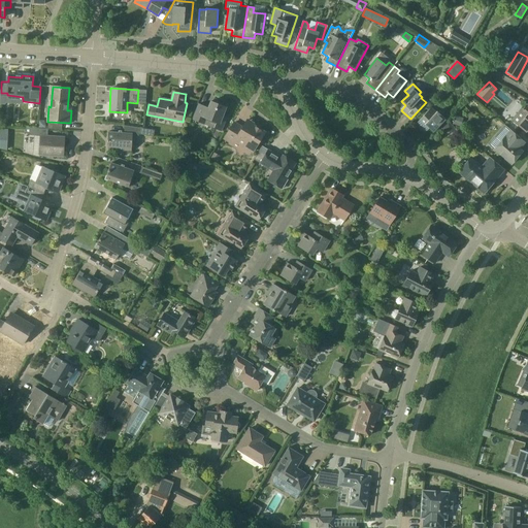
[(192,119),(223,131),(230,114),(224,112),(226,107),(211,101),(208,108),(198,104),(192,119)]
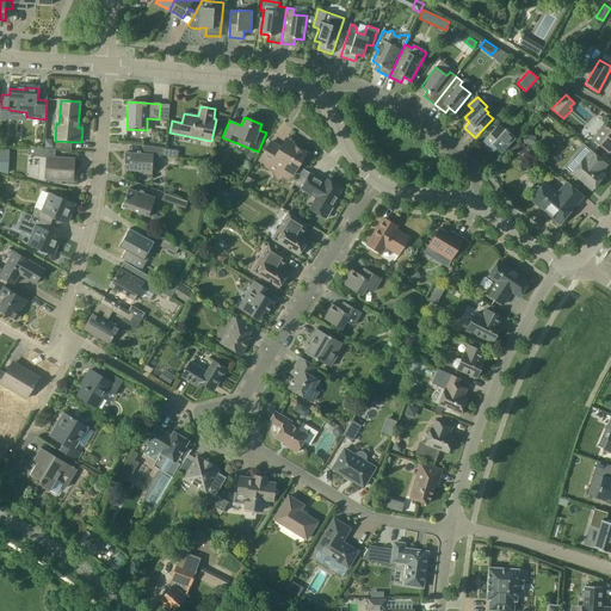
[(593,140),(600,144),(609,153),(610,152),(610,122),(605,129),(603,128),(593,140)]
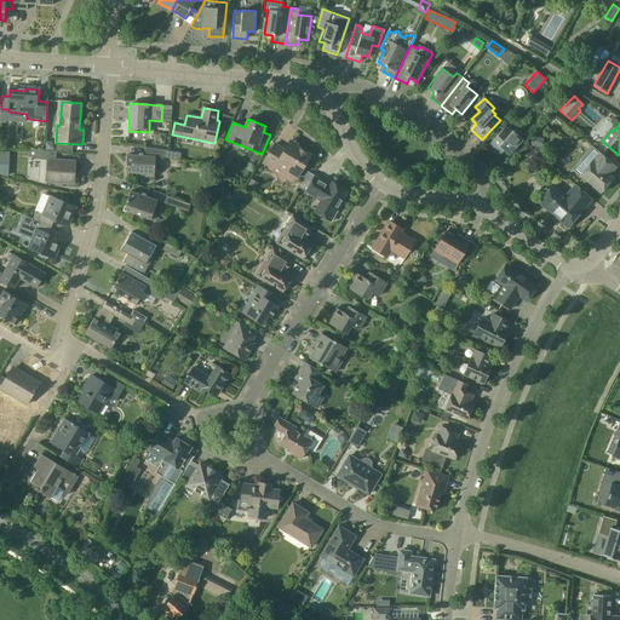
[(516,147),(520,151),(527,144),(522,139),(523,139),(512,131),(506,126),(488,145),(499,155),(504,150),(509,155),(516,147)]
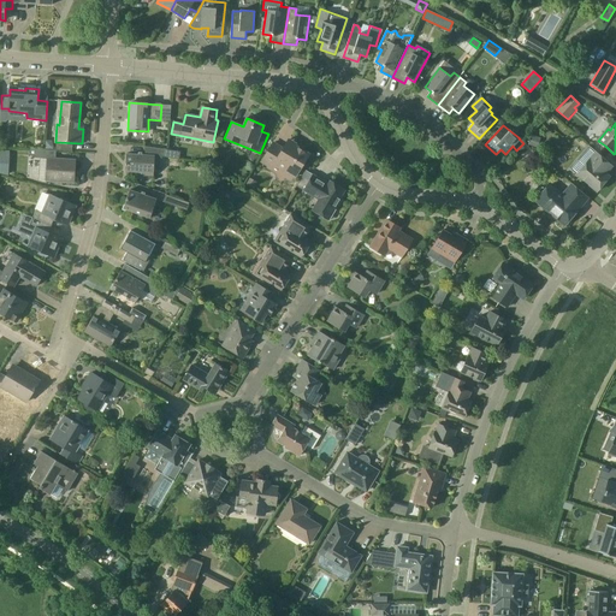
[(540,137),(531,135),(528,144),(537,148),(540,137)]
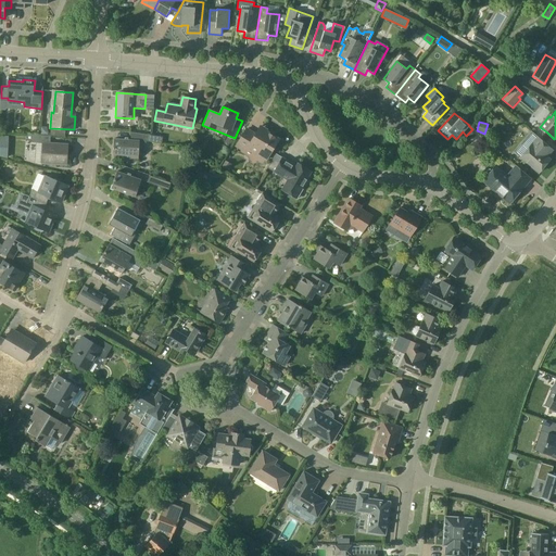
[(247,129),(236,146),(245,151),(248,149),(257,154),(260,151),(268,156),(279,139),(265,131),(264,133),(258,129),(255,135),(247,129)]
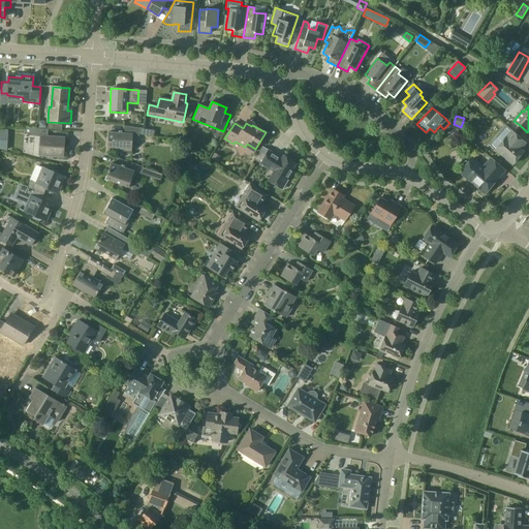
[(455,128),(449,123),(443,129),(444,132),(455,131),(455,128)]
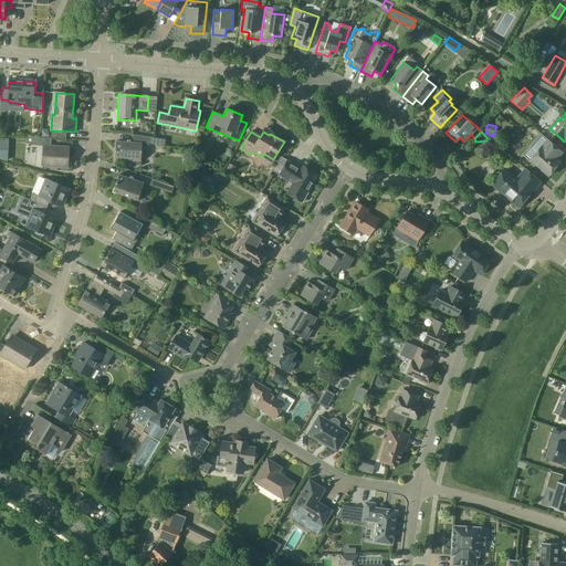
[(70,147),(51,146),(51,138),(28,136),(27,140),(31,145),(37,145),(35,166),(42,167),(42,166),(67,167),(70,147)]
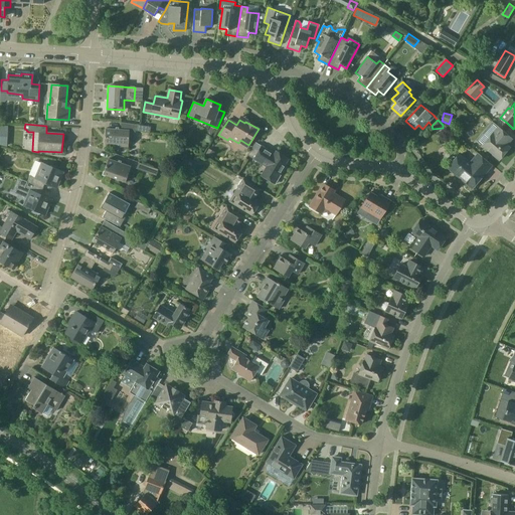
[(136,125),(135,131),(150,134),(151,127),(136,125)]
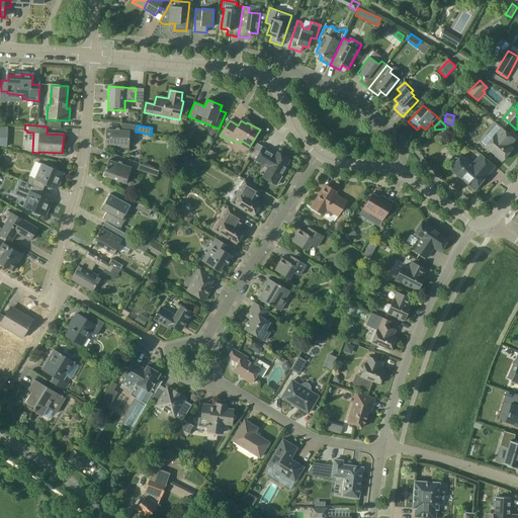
[(515,140),(501,127),(485,147),(502,161),(513,148),(510,146),(515,140)]
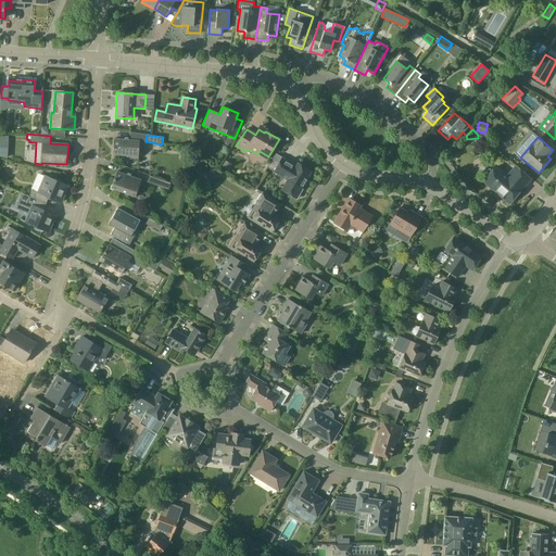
[(140,140),(129,139),(114,138),(113,158),(139,159),(140,140)]
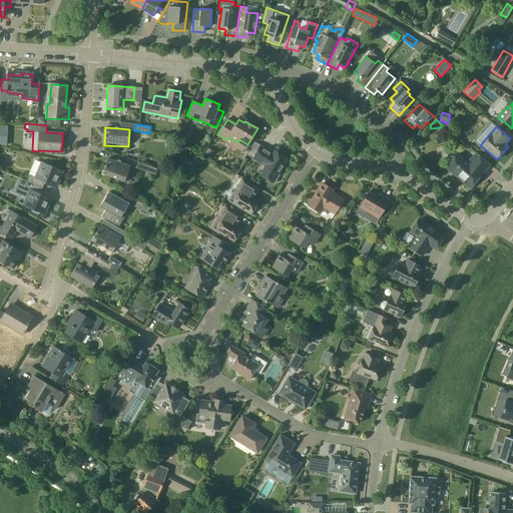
[(266,166),(260,175),(275,183),(280,175),(279,174),(288,158),(275,150),(274,153),(261,145),(258,150),(252,146),(246,155),(266,166)]
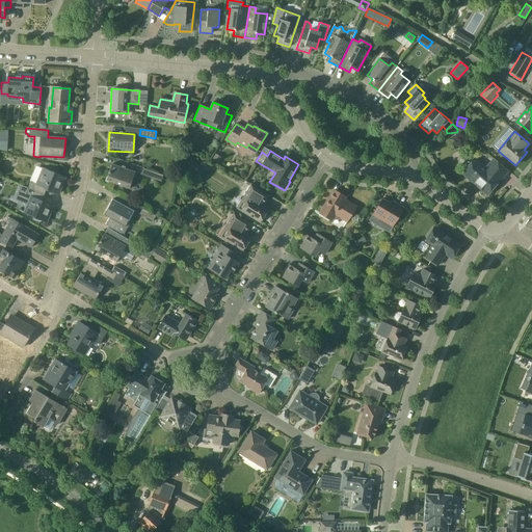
[(218,163),(222,157),(215,153),(211,158),(218,163)]
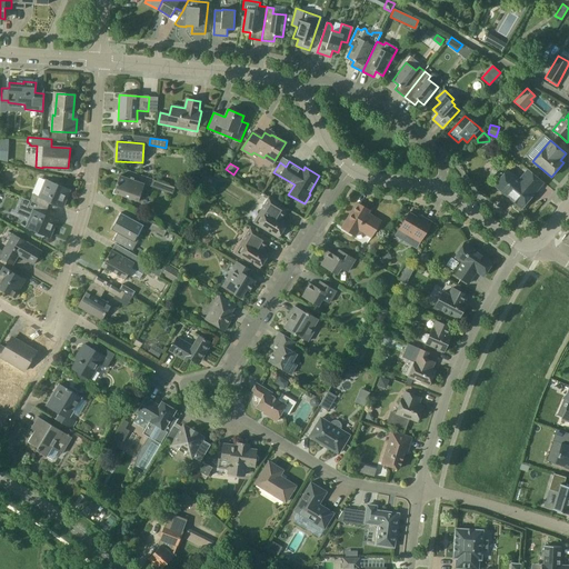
[(529,170),(519,181),(507,170),(503,175),(501,173),(500,173),(497,177),(497,179),(498,180),(495,185),(522,208),(535,193),(533,193),(543,182),(529,170)]
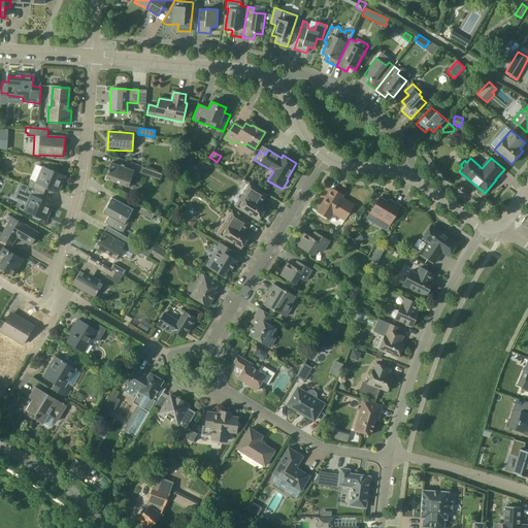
[(128,187),(134,170),(111,162),(105,179),(128,187)]
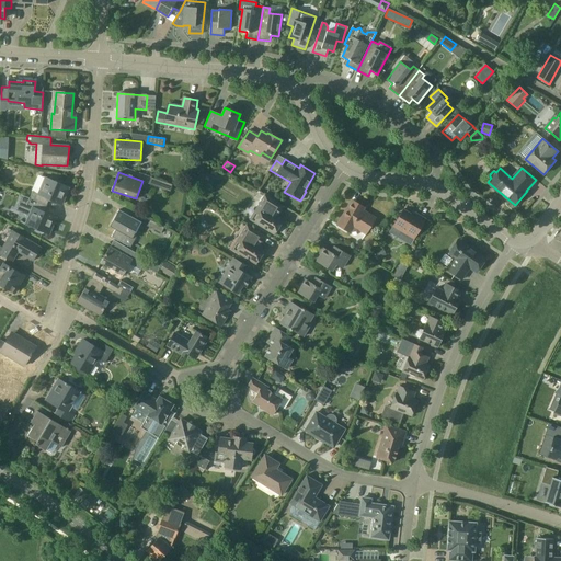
[(39,175),(30,198),(47,205),(49,198),(61,204),(69,187),(39,175)]
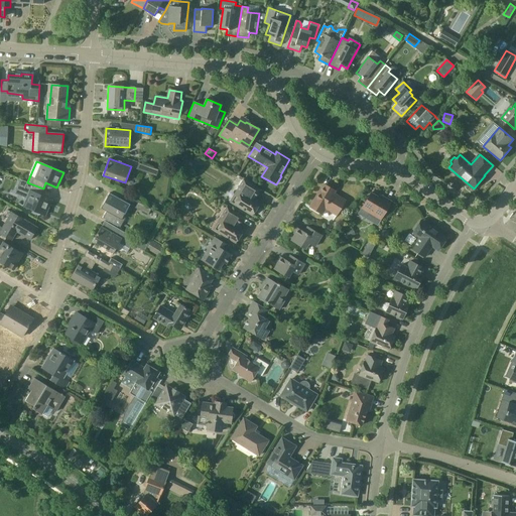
[(138,162),(136,169),(156,175),(158,169),(138,162)]
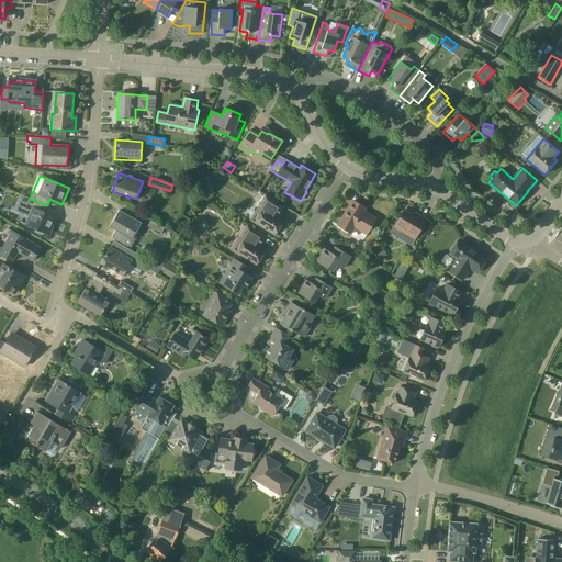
[(255,223),(276,235),(283,221),(278,217),(284,206),(266,195),(258,208),(262,211),(255,223)]
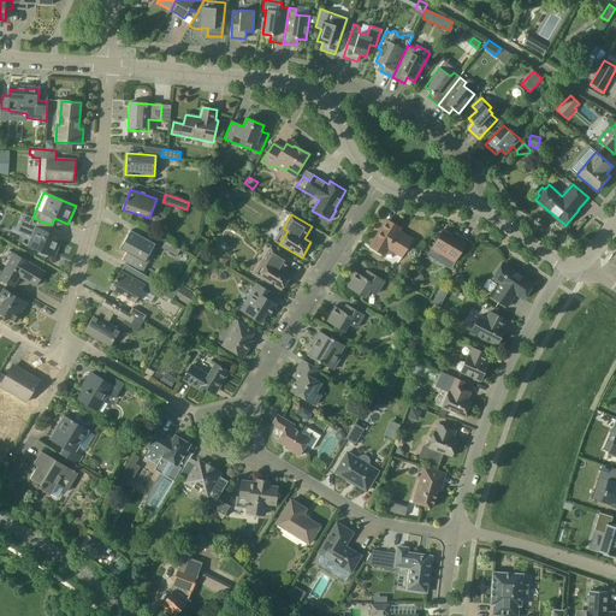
[(52,225),(33,218),(29,225),(36,227),(28,246),(54,256),(61,238),(48,232),(52,225)]
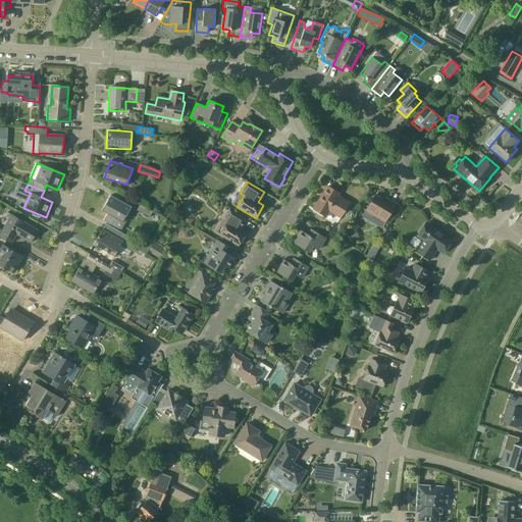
[(326,216),(329,211),(341,218),(350,203),(338,196),(340,193),(327,186),(313,209),(326,216)]
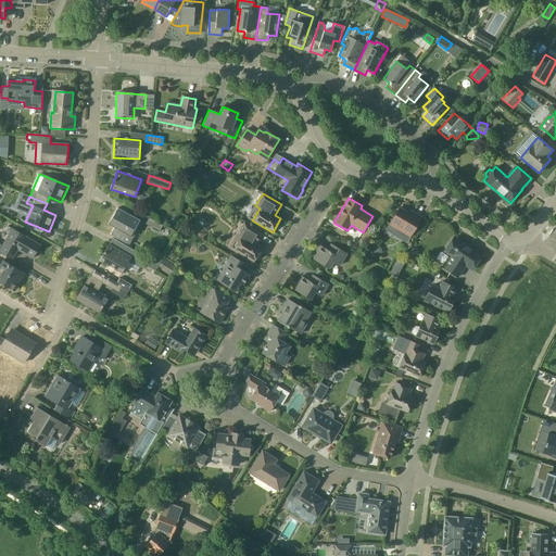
[(127,243),(140,220),(118,207),(109,224),(114,227),(111,235),(127,243)]
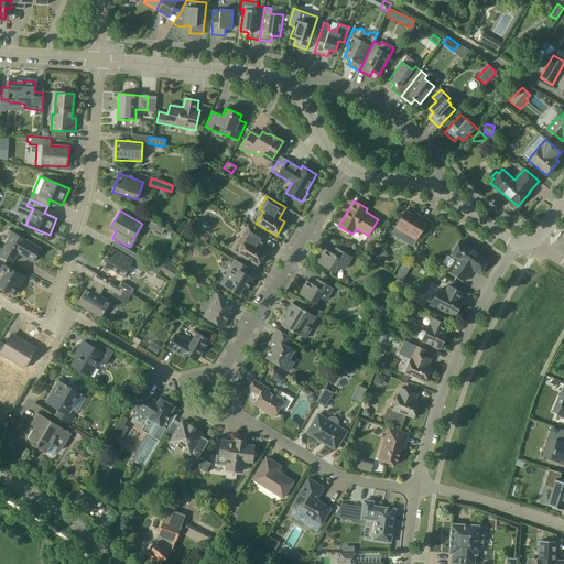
[(405,210),(396,228),(404,232),(405,230),(418,238),(429,220),(419,215),(418,217),(405,210)]
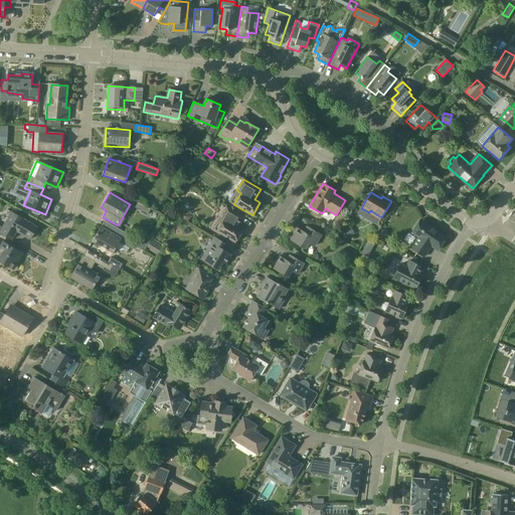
[(148,214),(151,208),(138,201),(135,207),(148,214)]
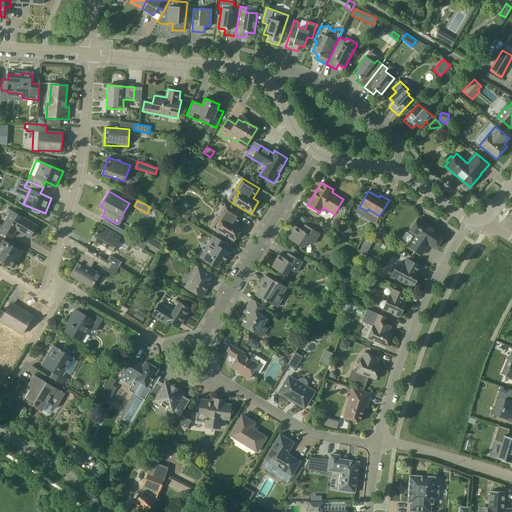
[(236,225),(242,215),(225,205),(218,216),(222,219),(215,230),(234,241),(242,229),(236,225)]
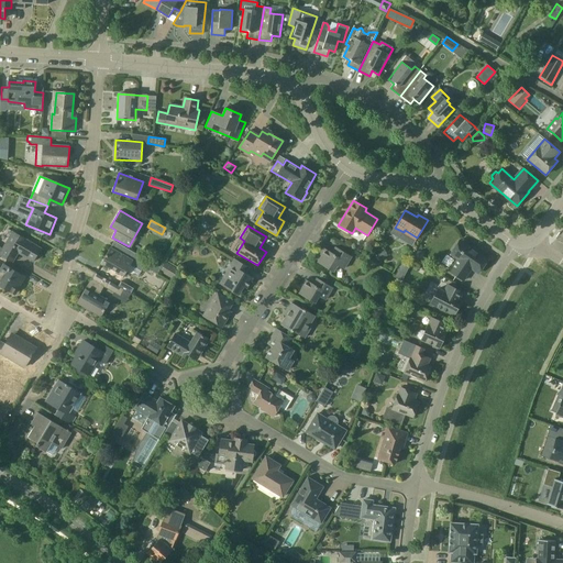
[(13,231),(3,249),(0,246),(0,254),(12,262),(18,253),(33,262),(41,249),(25,240),(26,239),(13,231)]
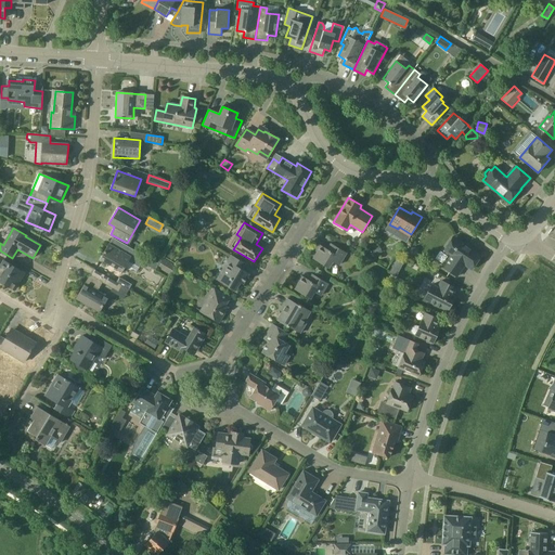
[(481,256),(453,236),(443,250),(451,256),(443,268),(456,276),(465,265),(472,270),(481,256)]
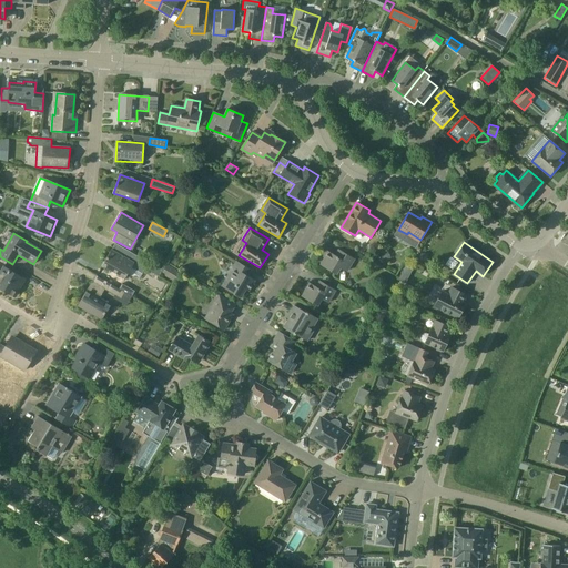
[(142,274),(145,269),(159,276),(162,271),(131,252),(128,259),(112,250),(102,266),(124,279),(131,267),(142,274)]
